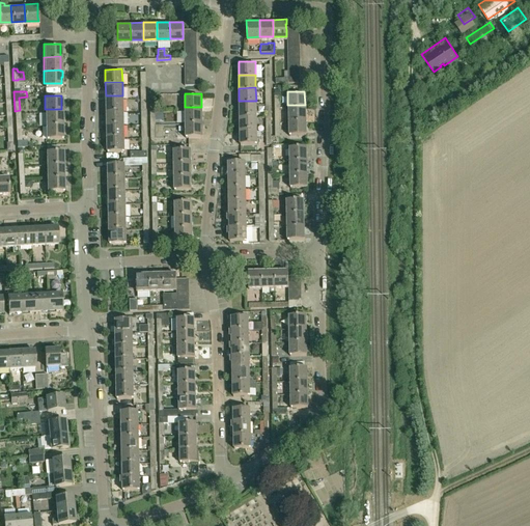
[(106,95),(106,109),(122,109),(122,95),(106,95)]
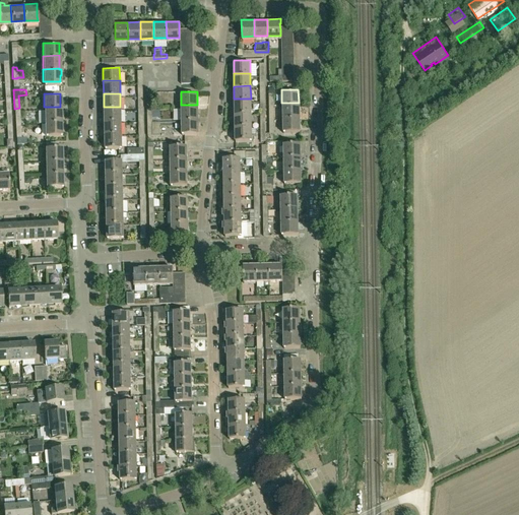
[(235,112),(251,112),(251,99),(234,99),(235,112)]
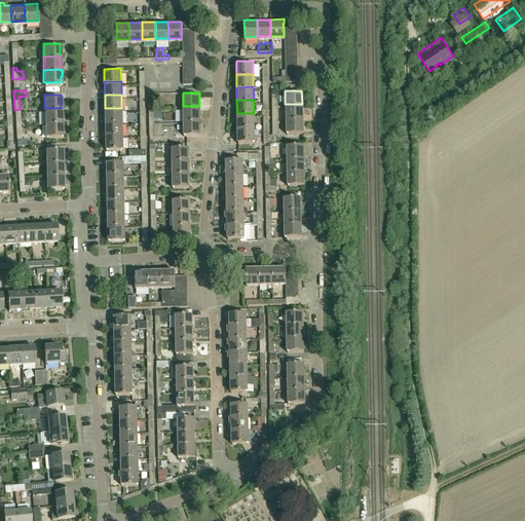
[(285,104),(286,117),(302,117),(302,104),(285,104)]
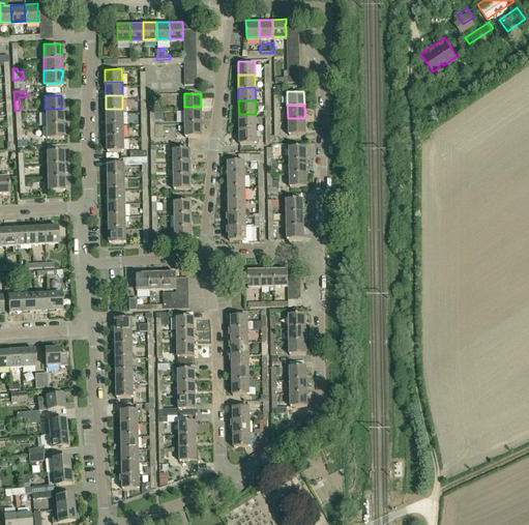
[(201,120),(201,107),(184,107),(184,120),(201,120)]
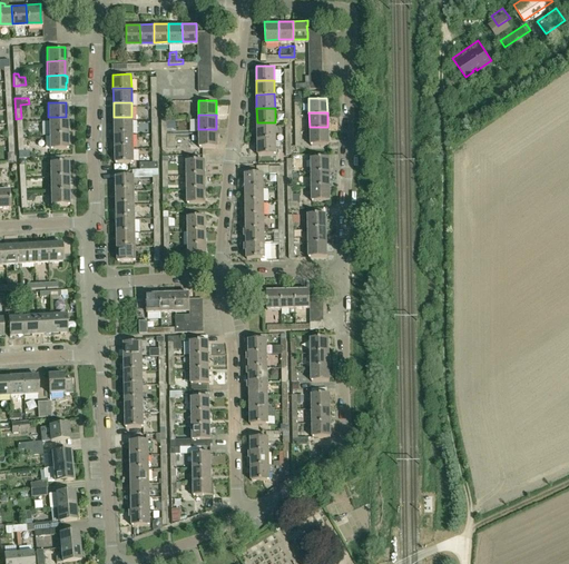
[(48,117),(48,131),(67,130),(66,117),(48,117)]
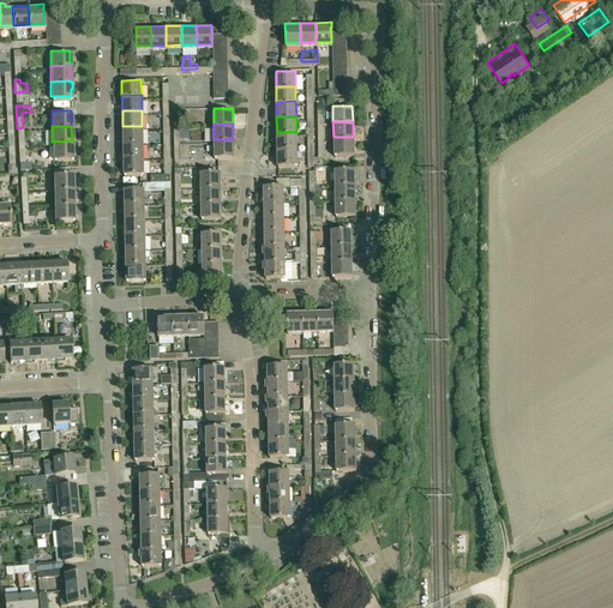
[(122,126),(122,142),(143,140),(142,126),(122,126)]
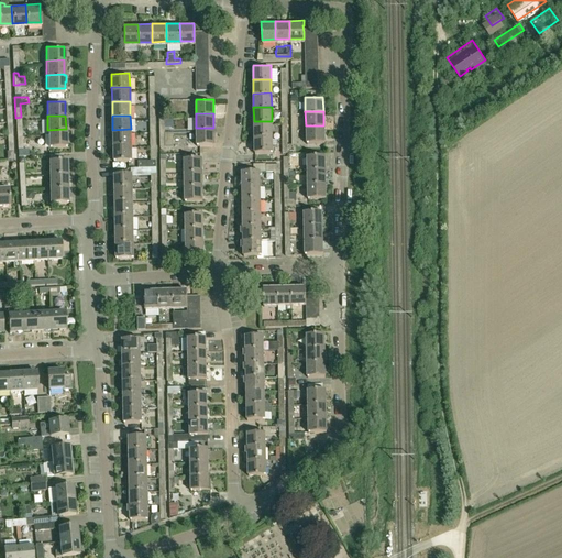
[(272,121),(254,121),(254,135),(272,135),(272,121)]
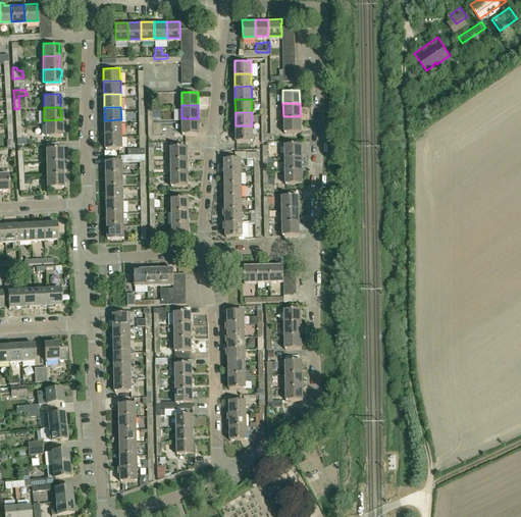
[(300,128),(300,116),(283,116),(283,130),(300,128)]
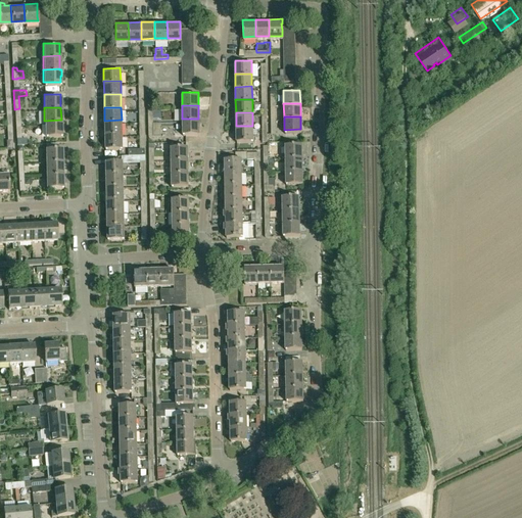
[(199,131),(198,119),(182,119),(182,132),(199,131)]
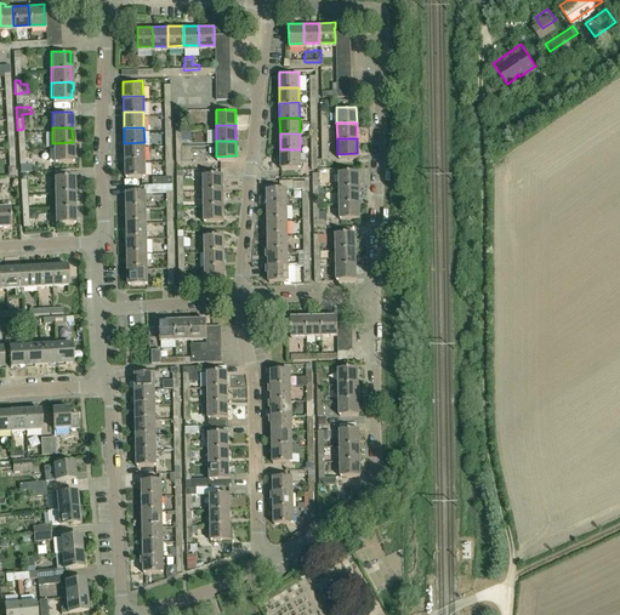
[(73,158),(73,142),(52,143),(53,159),(73,158)]
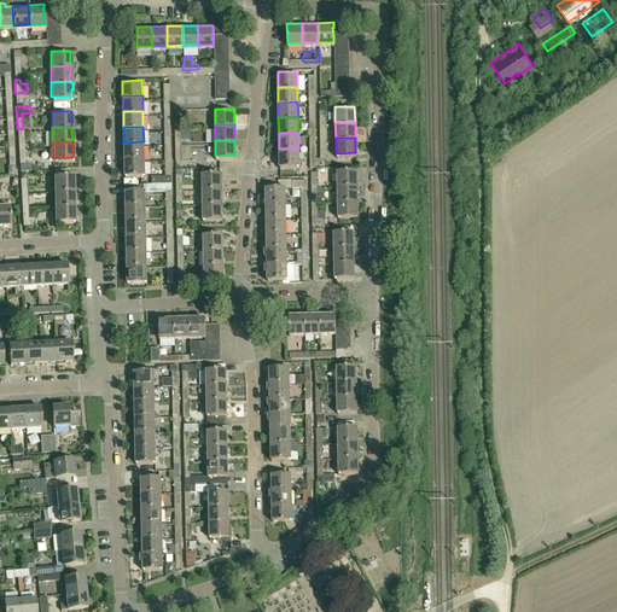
[(124,157),(144,157),(144,141),(123,143),(124,157)]
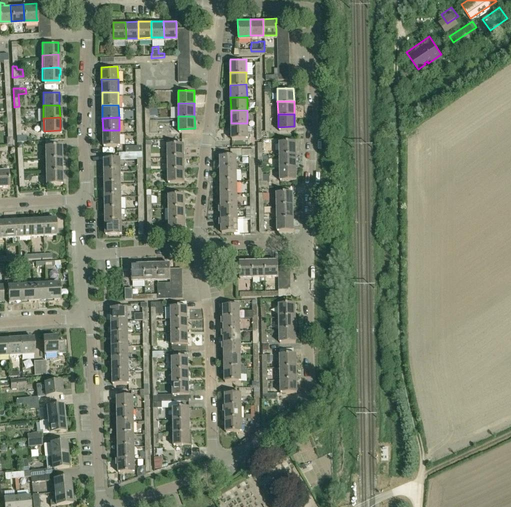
[(20,119),(15,119),(15,133),(15,138),(25,137),(25,132),(20,132),(20,126),(20,119)]
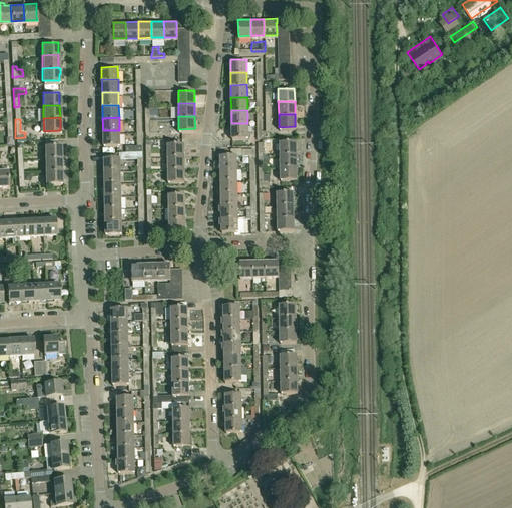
[(175,128),(175,119),(161,119),(161,128),(175,128)]
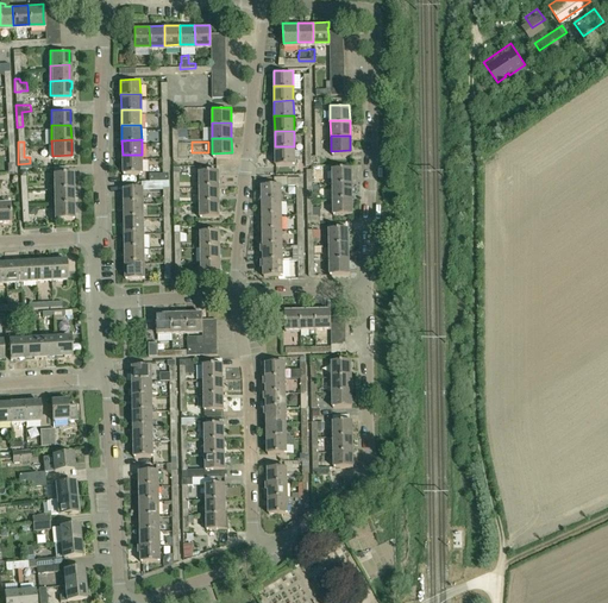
[(294,161),(294,146),(275,146),(275,162),(294,161)]
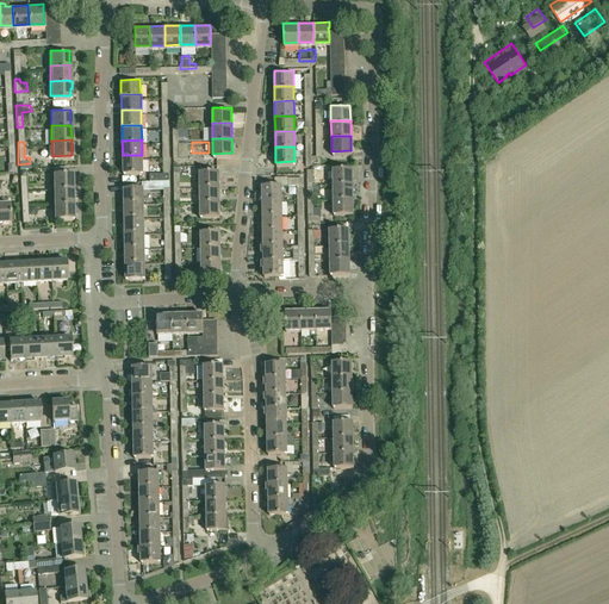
[(142,155),(123,155),(123,170),(142,170),(142,155)]
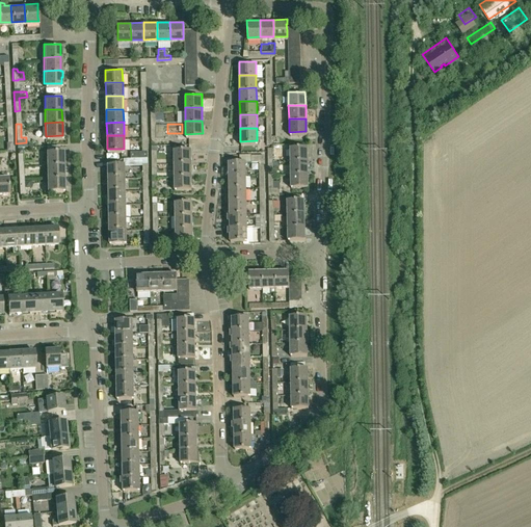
[(147,154),(147,135),(141,135),(141,149),(134,148),(134,154),(147,154)]
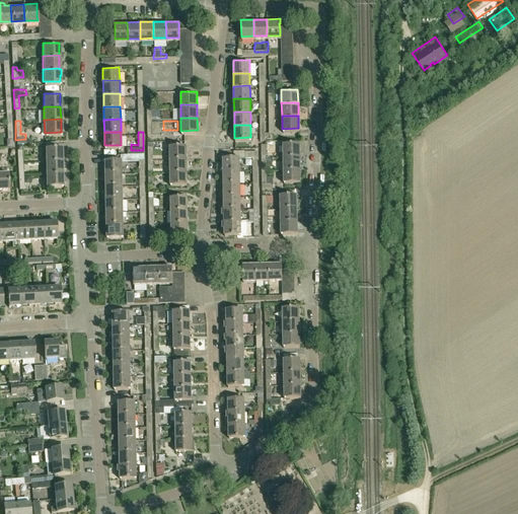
[(282,141),(283,154),(299,153),(299,140),(282,141)]
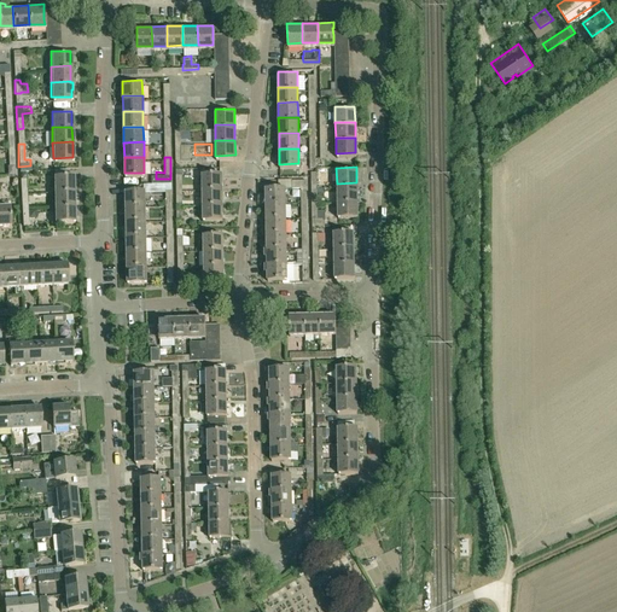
[(201,170),(202,186),(221,186),(221,170),(201,170)]
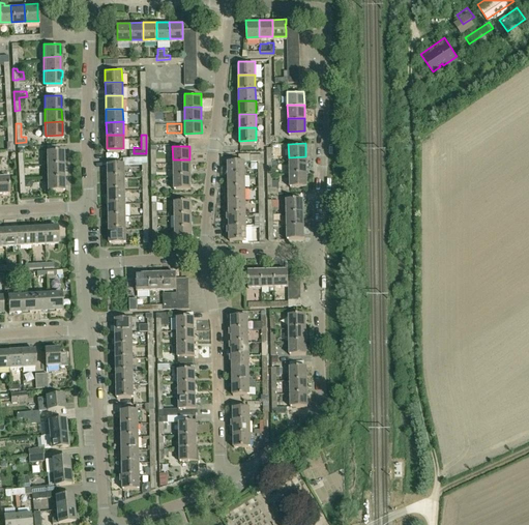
[(62,149),(62,147),(46,148),(46,161),(63,161),(62,154),(64,154),(64,149),(62,149)]
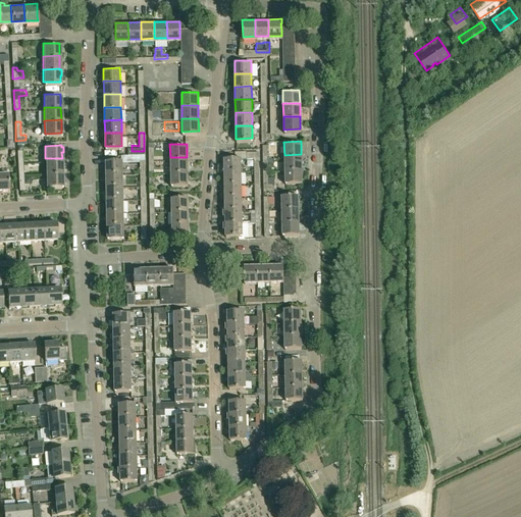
[(253,167),(253,168),(258,168),(258,148),(246,148),(246,155),(253,155),(253,167)]
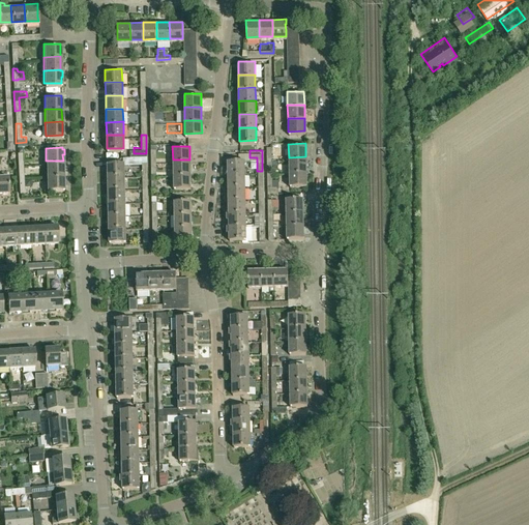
[(142,173),(146,173),(146,153),(134,153),(134,161),(141,161),(142,173)]
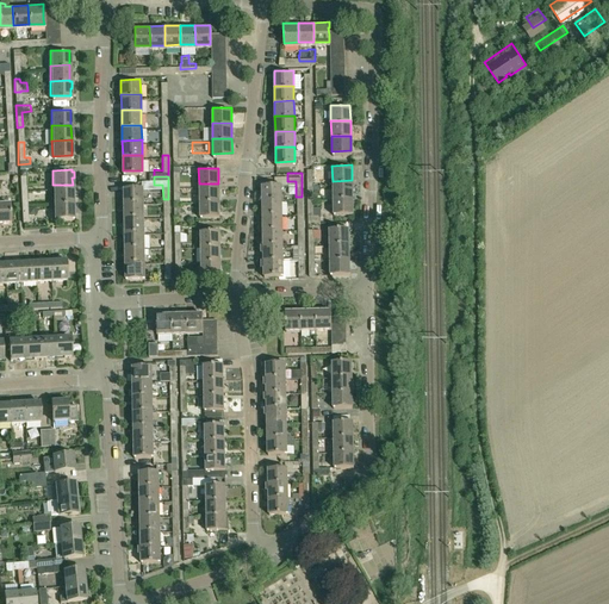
[(352,195),(352,180),(333,181),(333,195),(352,195)]
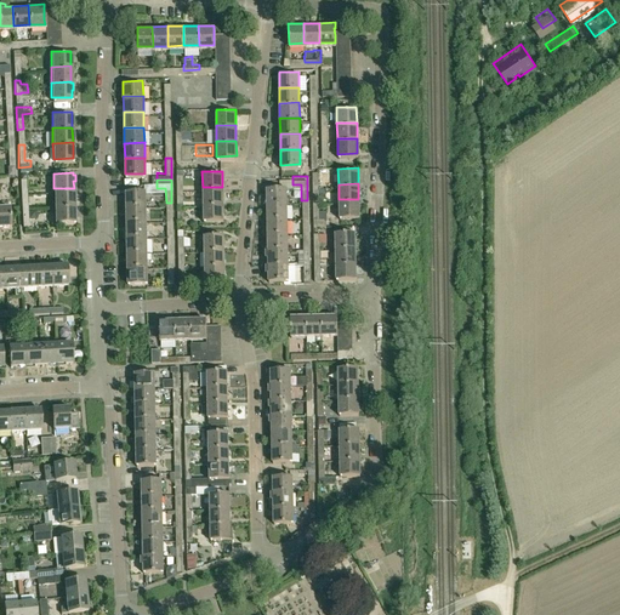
[(266,186),(266,201),(285,200),(285,184),(266,186)]
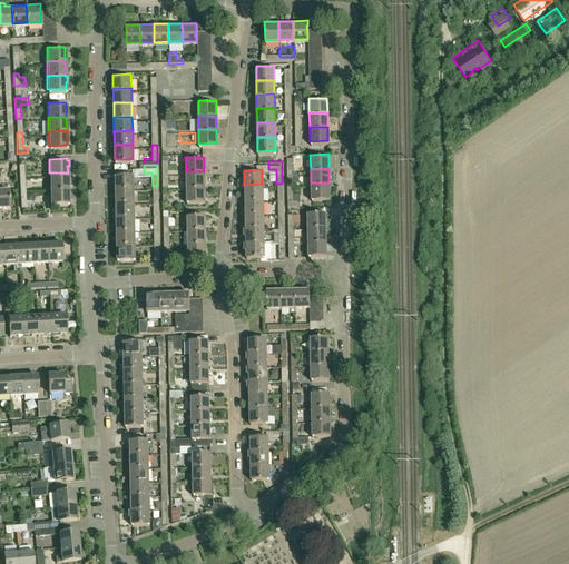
[(286,169),(286,184),(292,184),(292,178),(298,178),(297,169),(292,169),(286,169)]
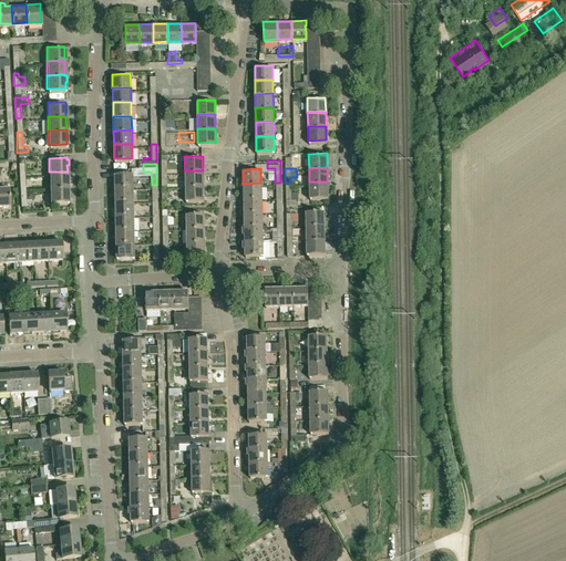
[(185,170),(185,185),(203,184),(203,170),(185,170)]
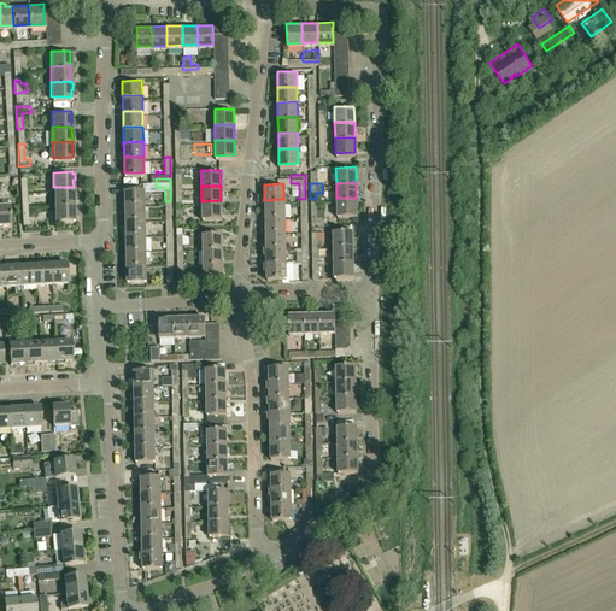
[(74,187),(53,187),(54,203),(74,203),(74,187)]
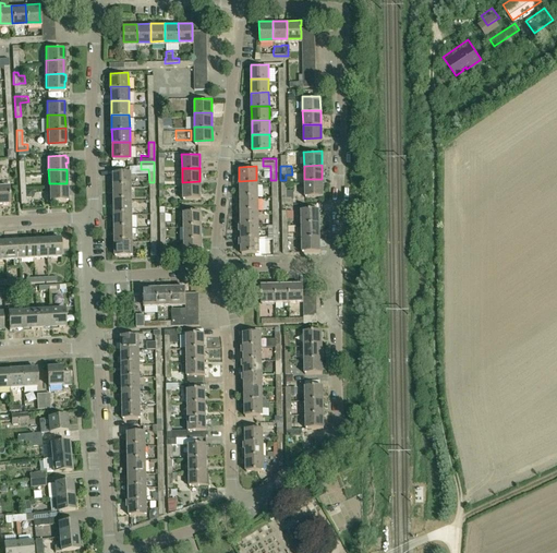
[(112,183),(131,183),(130,169),(112,169),(112,183)]
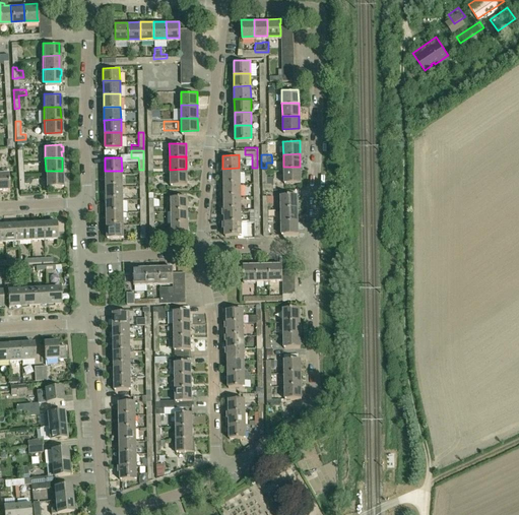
[(300,180),(300,167),(283,167),(283,180),(300,180)]
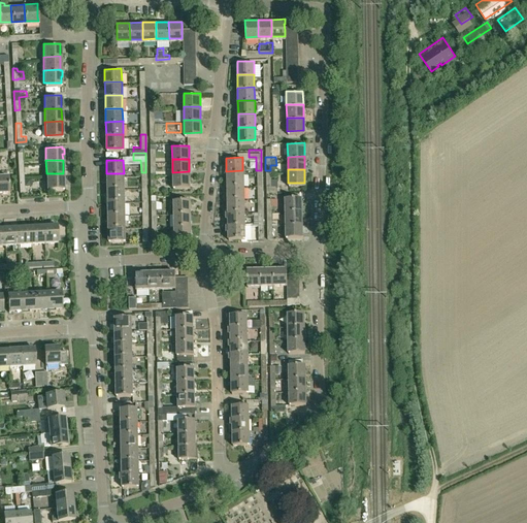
[(226,171),(226,184),(243,184),(242,170),(226,171)]
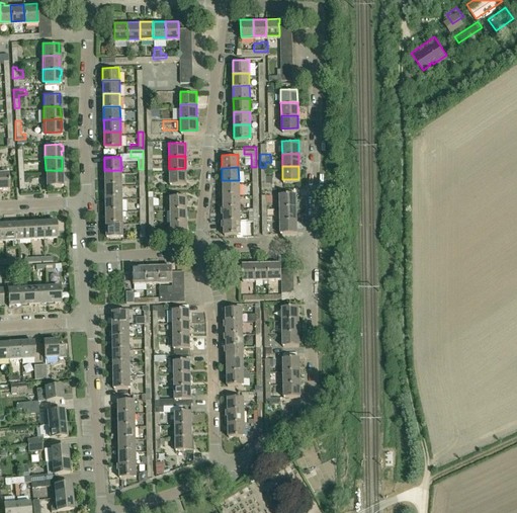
[(265,167),(260,167),(260,186),(266,186),(271,186),(271,179),(265,179),(265,167)]
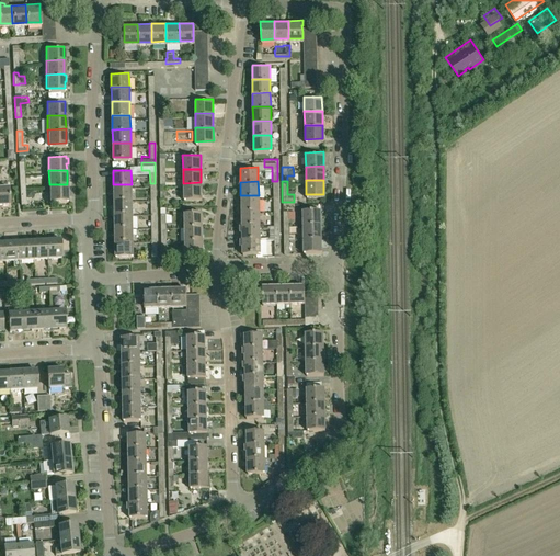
[(202,196),(201,182),(183,183),(183,197),(202,196)]
